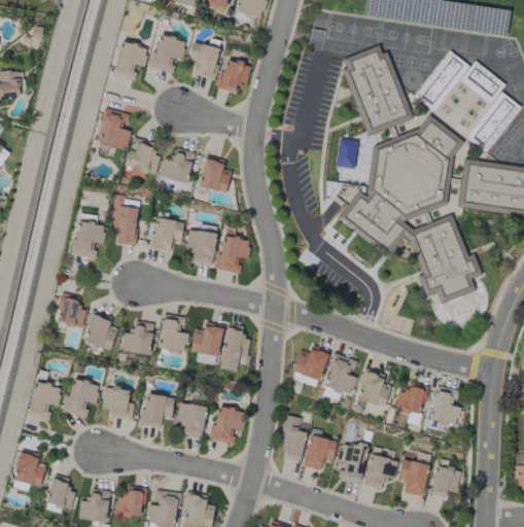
[(202,0),(202,2),(226,9),(229,0),(202,0)]
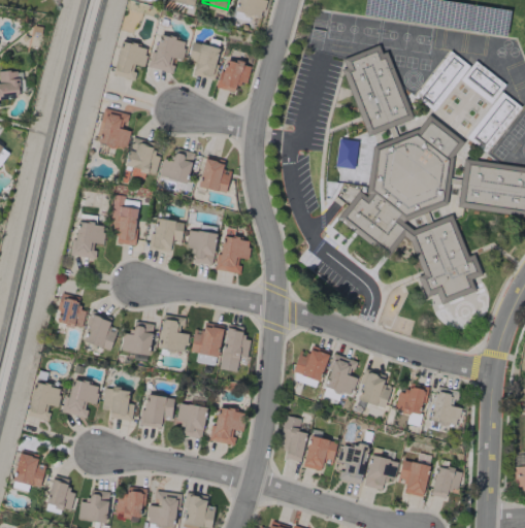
[(238,0),(235,10),(262,18),(267,0),(238,0)]
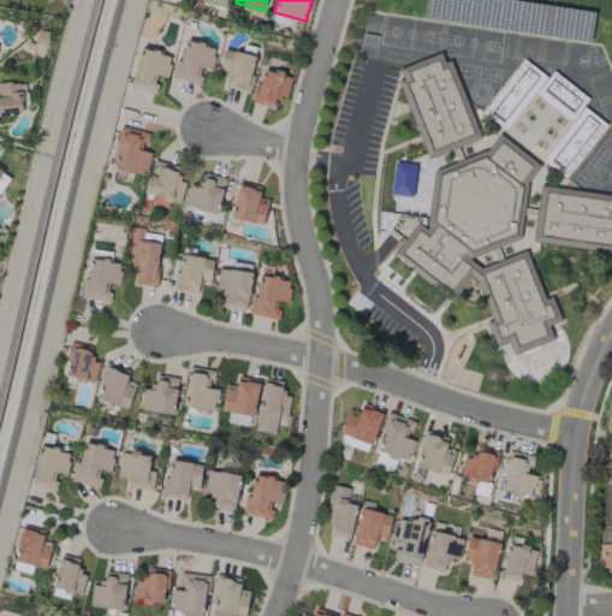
[(218,47),(186,40),(178,78),(202,84),(206,67),(213,70),(218,47)]
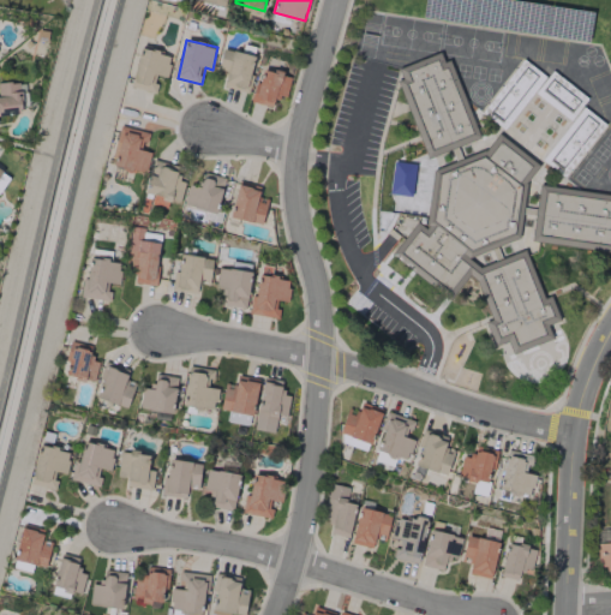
[(173,57),(142,48),(132,87),(156,93),(160,76),(168,77),(173,57)]
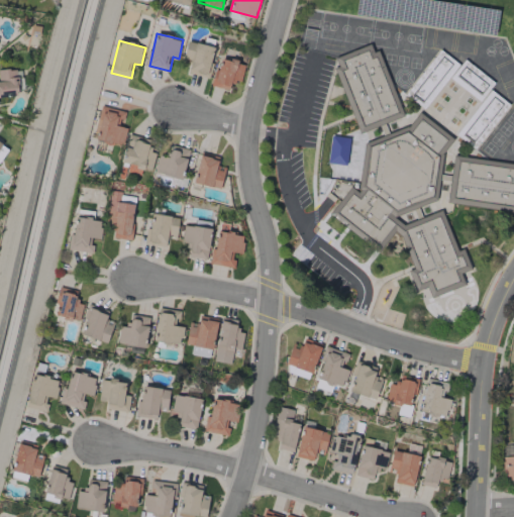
[(215,46),(188,41),(185,59),(192,61),(190,73),(209,76),(215,46)]
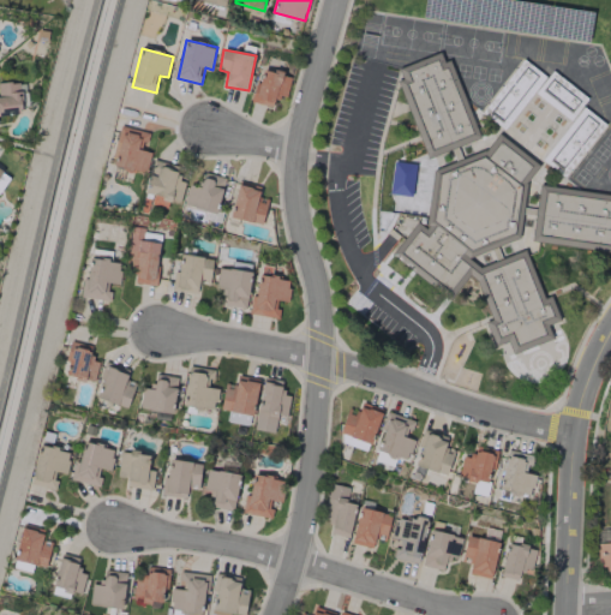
[(393,255),(451,299),(472,274),(478,280),(492,315),(493,320),(487,322),(497,346),(509,341),(514,353),(553,338),(549,324),(562,320),(552,297),(552,296),(545,298),(527,249),(503,257),(498,246),(521,237),(525,214),(537,215),(533,240),(610,252),(610,193),(541,184),(537,208),(526,207),(528,183),(528,181),(541,165),(501,132),(486,150),(486,149),(463,157),(459,147),(481,136),(450,59),(445,61),(441,52),(400,69),(403,78),(399,81),(429,157),(453,149),(457,161),(436,169),(427,224),(430,226),(427,228),(419,221),(393,255)]
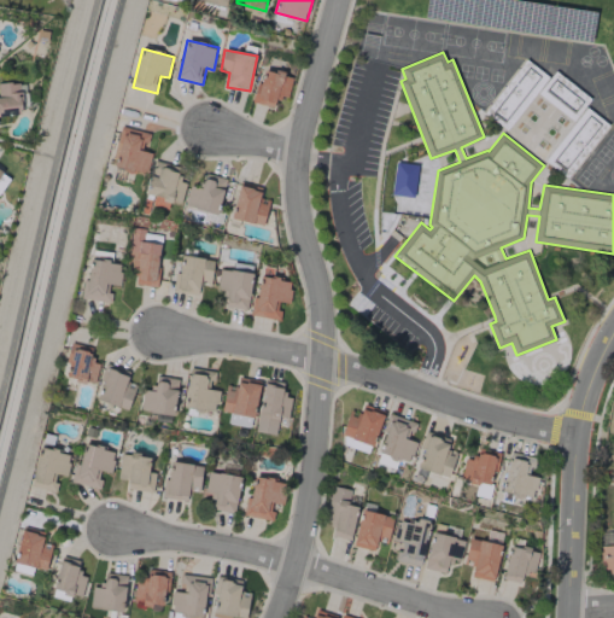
[(485,111),(527,59),(549,76),(508,129),(485,111)]
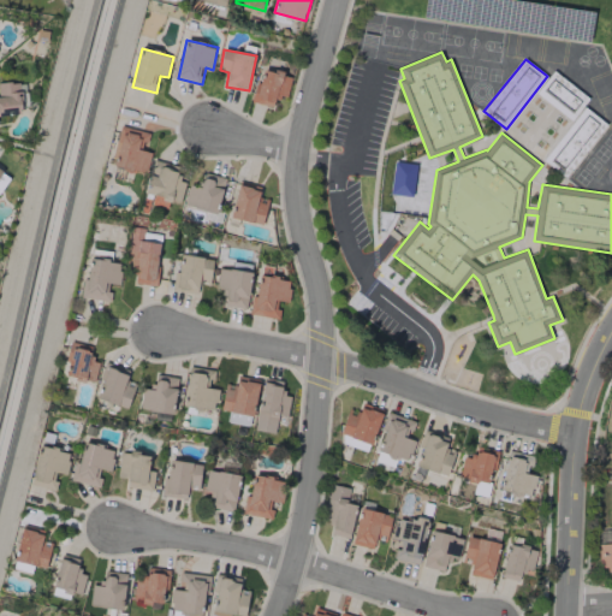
[(262,67),(255,102),(274,106),(277,96),(289,99),(293,75),(262,67)]
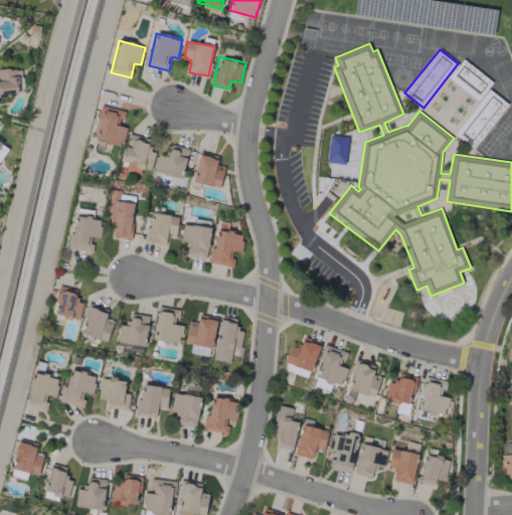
[(464,59),(494,81),(479,101),(450,77),(464,59)]
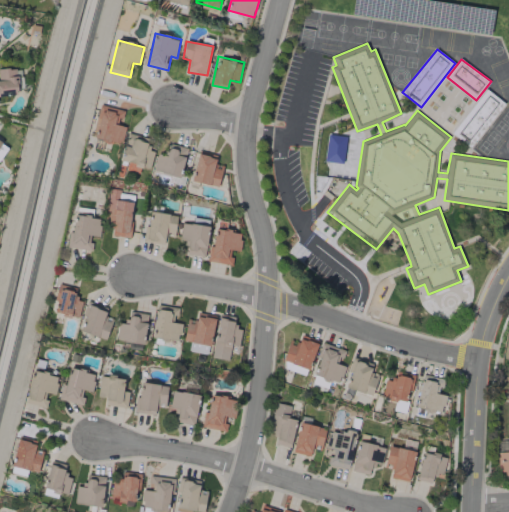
[(0,102),(0,98),(0,95),(19,94),(17,68),(0,69),(0,76),(0,79),(0,102)]
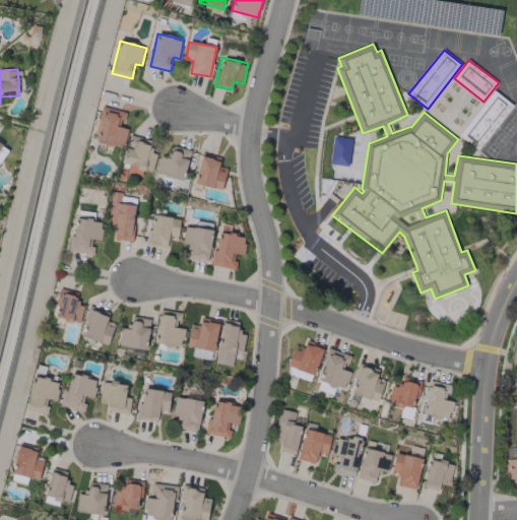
[(460,134),(496,90),(514,105),(479,149),(460,134)]
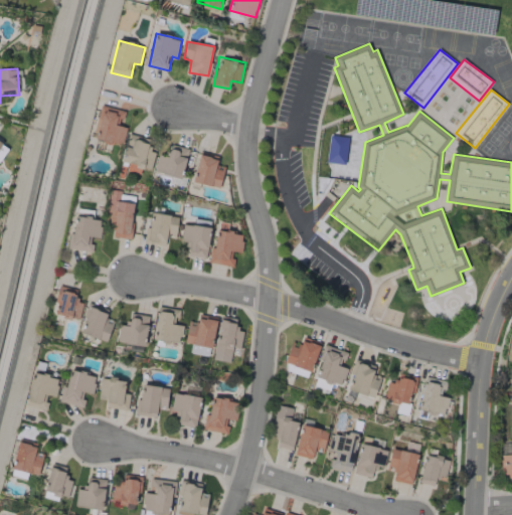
[(96,140),(124,145),(128,127),(122,126),(125,110),(102,106),(96,140)]
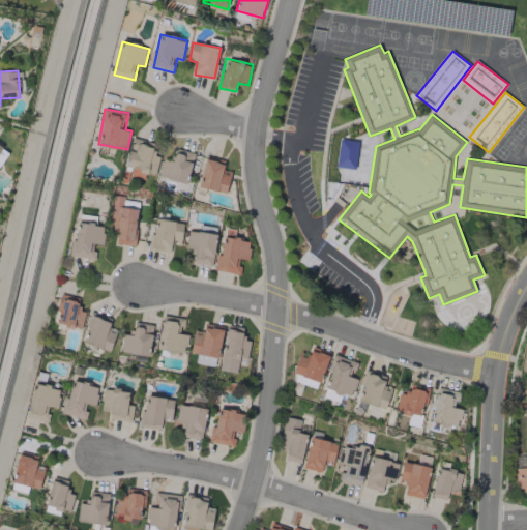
[(132,176),(147,179),(148,172),(157,174),(162,154),(153,153),(156,143),(135,138),(128,167),(134,168),(132,176)]
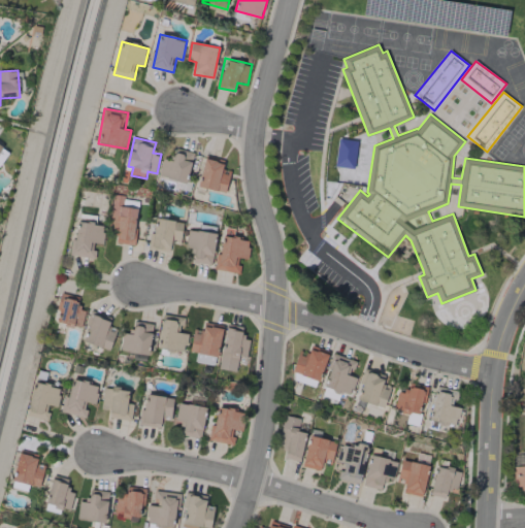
[(160,176),(188,183),(195,152),(176,149),(173,161),(164,159),(160,176)]
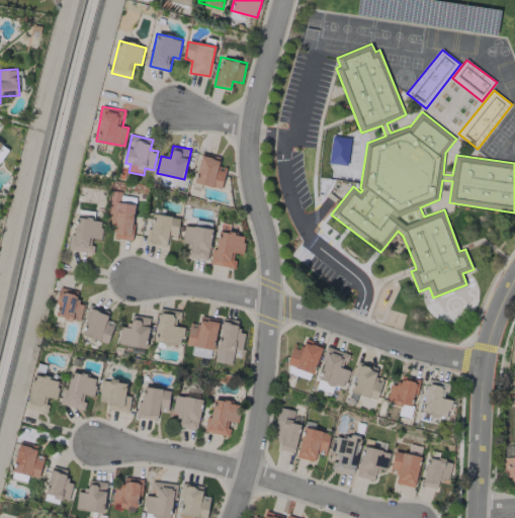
[(221,156),(200,153),(195,183),(223,188),(226,168),(220,167),(221,156)]
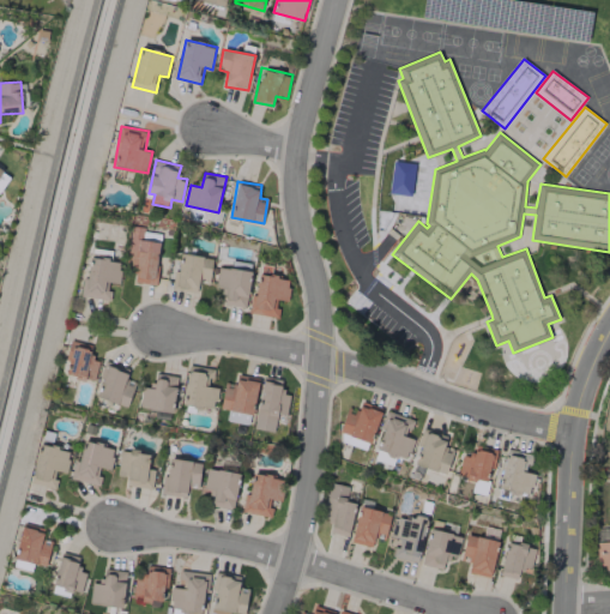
[(130,282),(157,286),(163,232),(136,228),(130,282)]
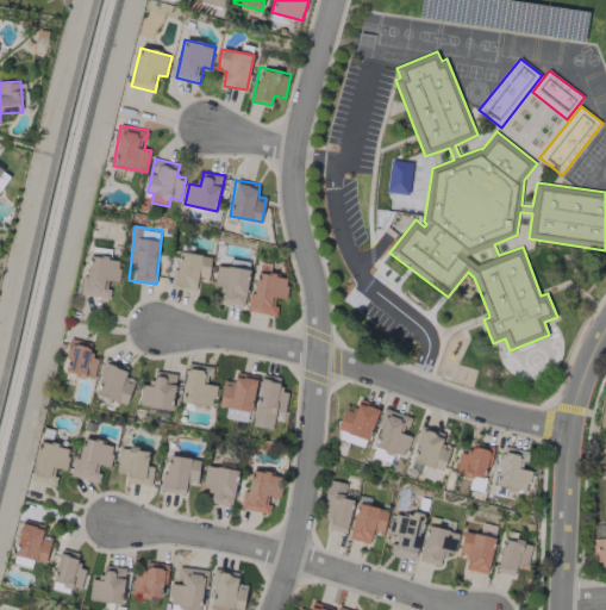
[(176,287),(198,288),(199,281),(211,281),(212,255),(180,253),(176,287)]
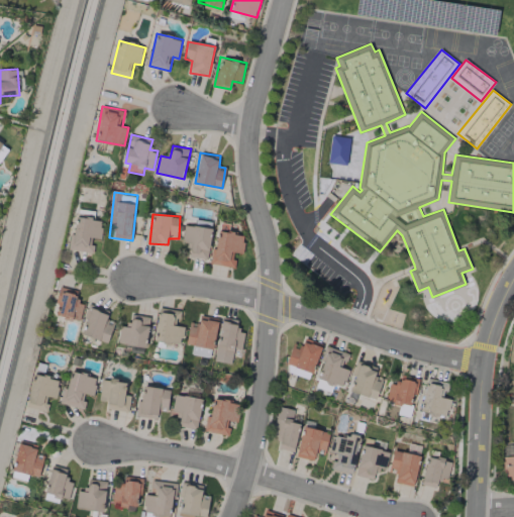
[(93,253),(95,238),(101,239),(104,221),(76,216),(71,249),(93,253)]
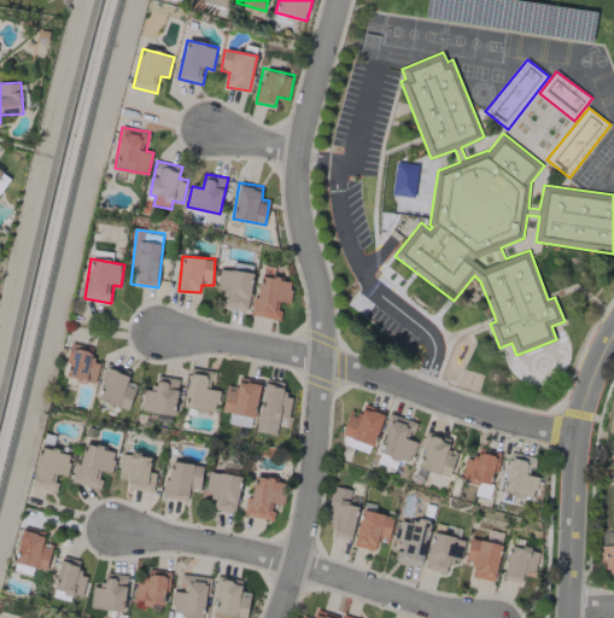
[(218,290),(228,291),(227,307),(250,309),(253,273),(221,269),(218,290)]
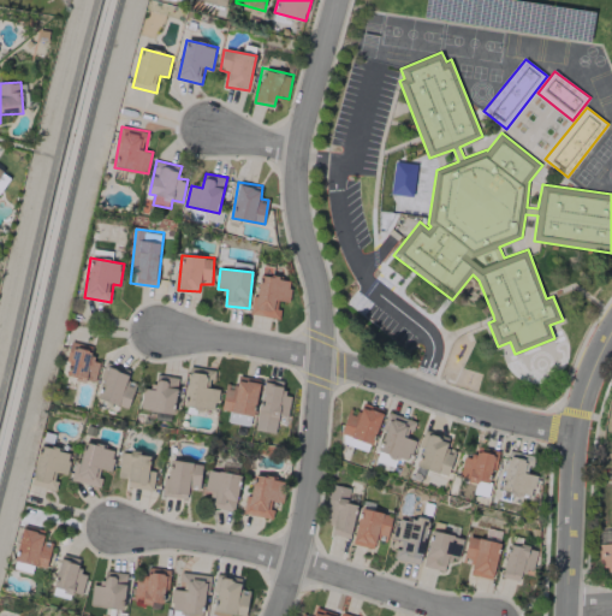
[(254,314),(279,318),(281,301),(290,302),(292,279),(259,276),(254,314)]
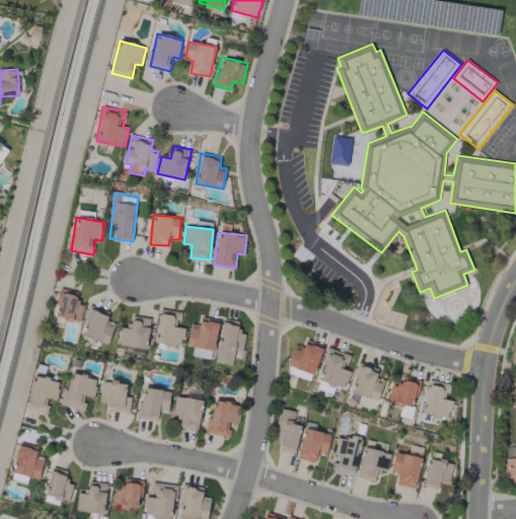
[(56,318),(81,322),(84,303),(77,301),(79,291),(61,288),(56,318)]
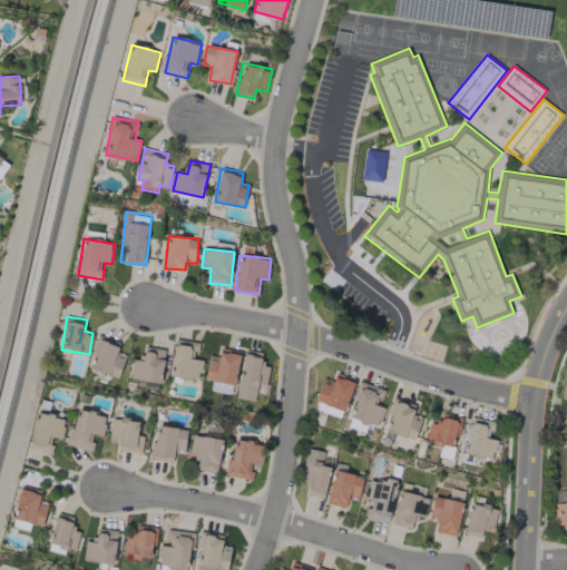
[(119,352),(123,343),(100,335),(90,367),(120,377),(127,355),(119,352)]
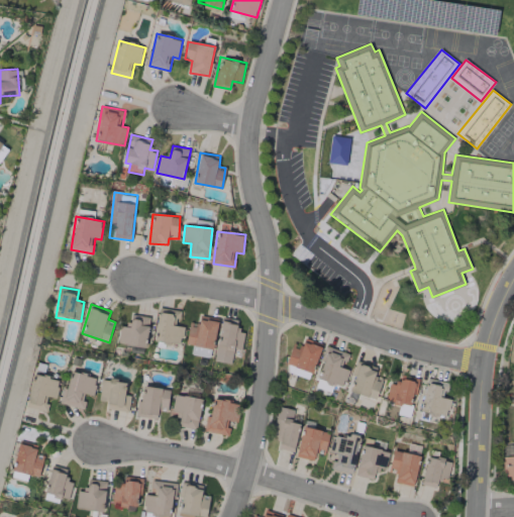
[(156,341),(183,344),(184,326),(177,326),(178,313),(159,311),(156,341)]
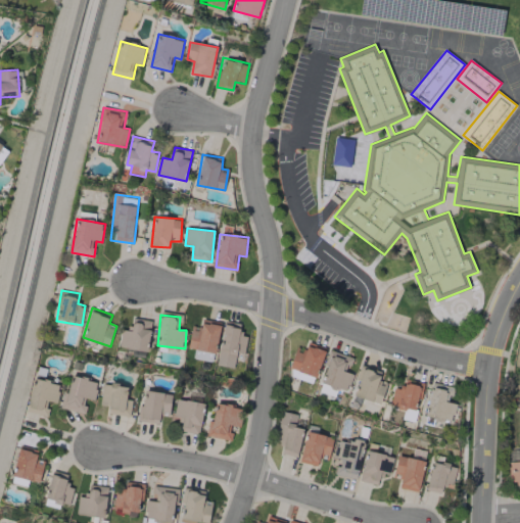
[(147,351),(153,321),(134,317),(131,331),(123,330),(120,346),(147,351)]
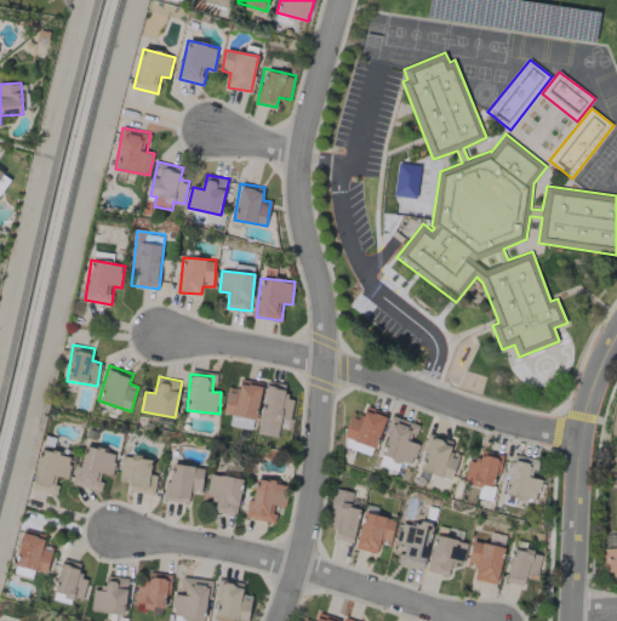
[(255,429),(263,382),(241,379),(240,389),(229,387),(224,412),(233,415),(230,426),(255,429)]
